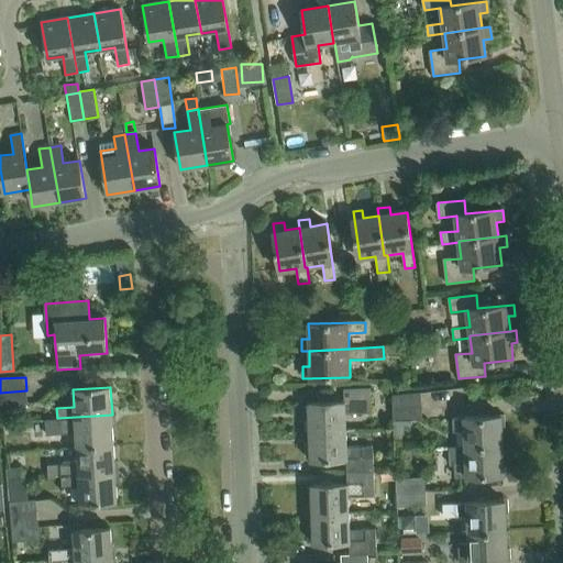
[(345,400),(308,403),(309,431),(344,430),(344,415),(371,414),(370,388),(344,389),(345,400)]
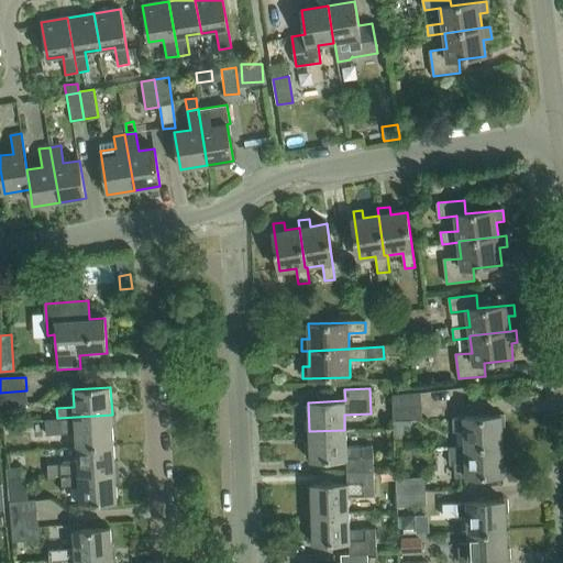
[(26,390),(0,393),(1,406),(28,404),(26,390)]
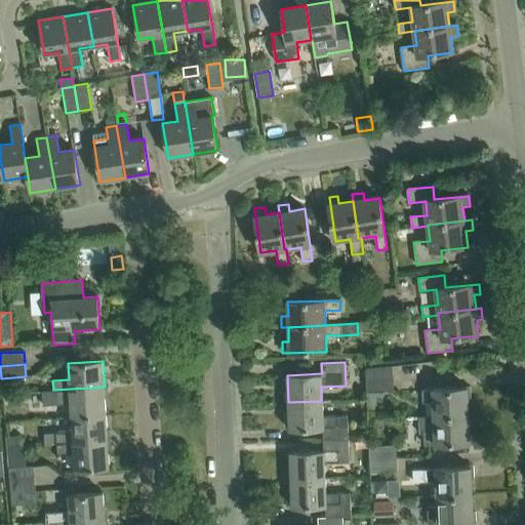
[(366,392),(394,391),(393,367),(366,367),(366,392)]
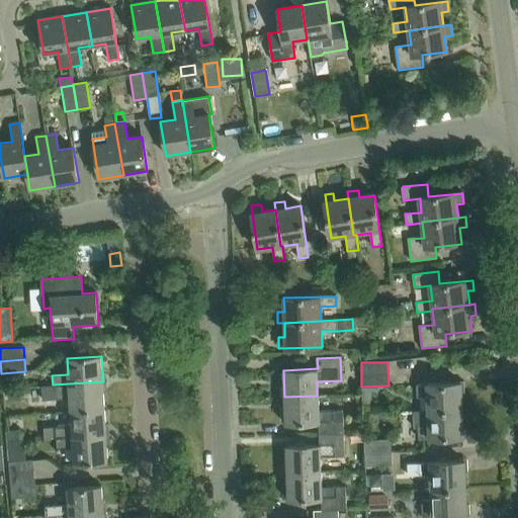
[(428,412),(462,410),(462,393),(464,392),(464,380),(457,381),(457,383),(427,384),(427,385),(417,385),(417,397),(427,397),(428,411),(428,412)]
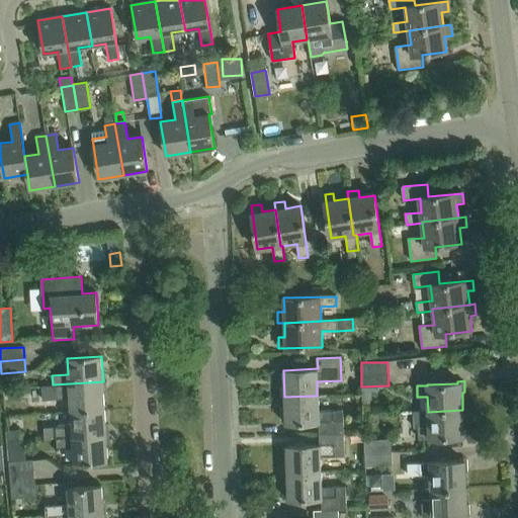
[(53,384),(53,386),(42,386),(42,401),(69,400),(70,411),(104,408),(103,381),(53,384)]
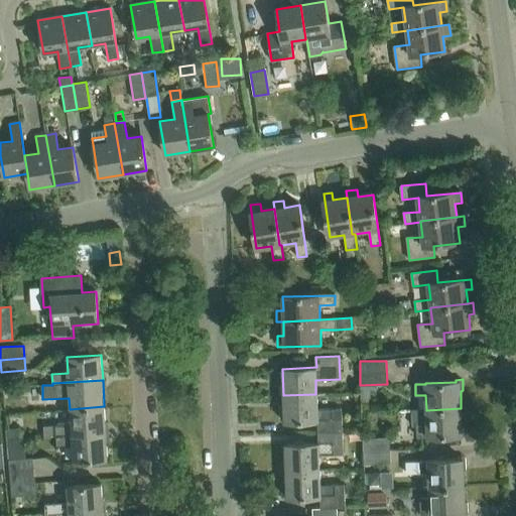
[(315,394),(283,395),(284,421),(317,419),(318,432),(342,431),(341,409),(316,410),(315,394)]
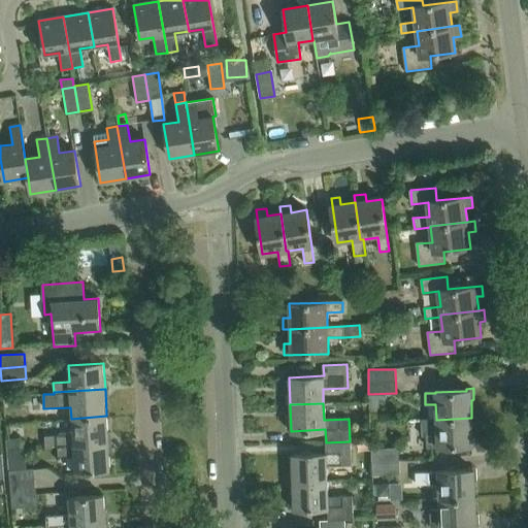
[(106,416),(71,419),(72,434),(44,436),(44,447),(108,442),(106,416)]
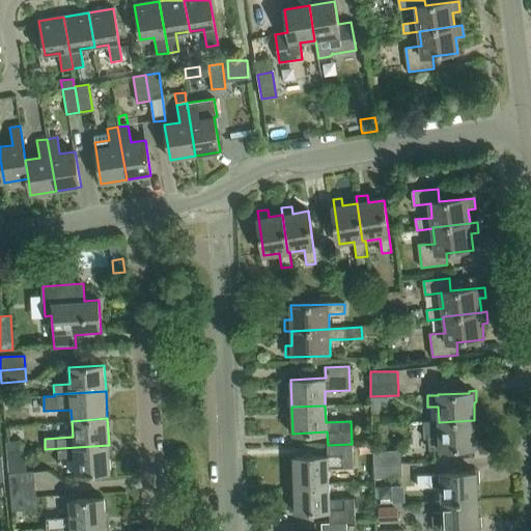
[(475,438),(474,420),(439,422),(439,421),(423,422),(424,437),(428,437),(429,449),(441,449),(441,450),(471,448),(471,449),(478,449),(478,437),(475,438)]
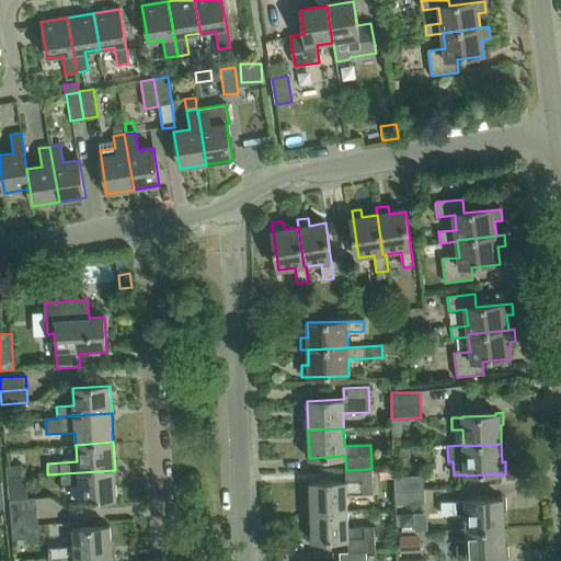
[(7,468),(8,478),(22,477),(21,466),(7,468)]
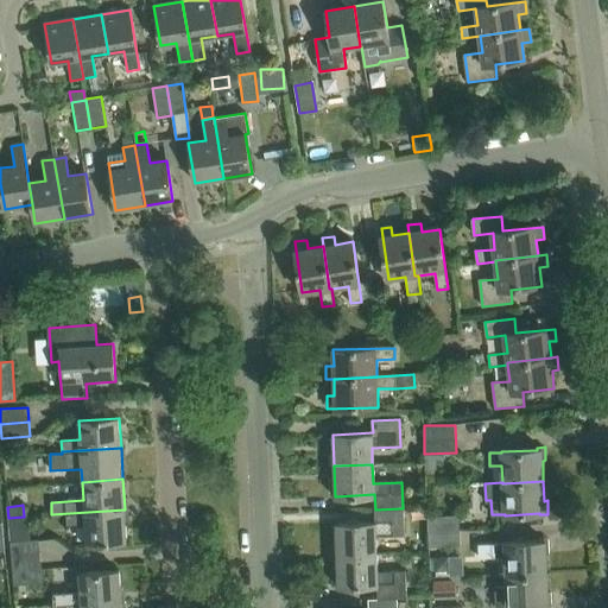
[(375,520),(336,523),(337,555),(375,553),(375,537),(404,534),(403,508),(375,510),(375,520)]
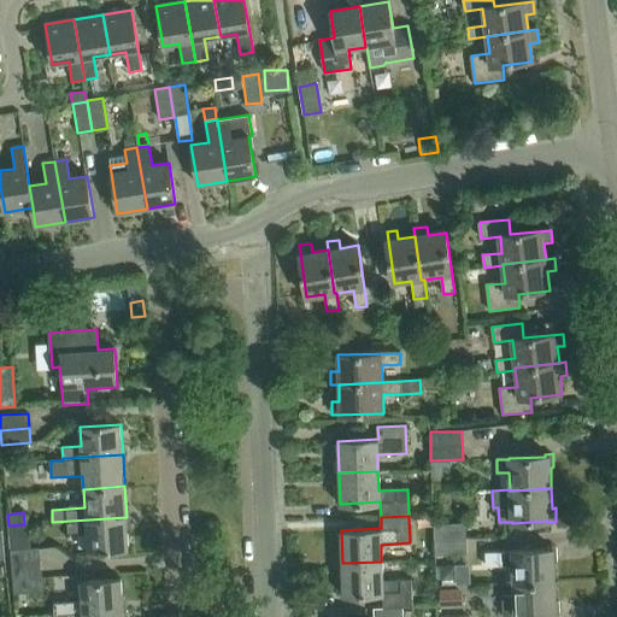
[(129,550),(127,517),(52,522),(52,523),(66,522),(68,534),(87,533),(88,552),(129,550)]
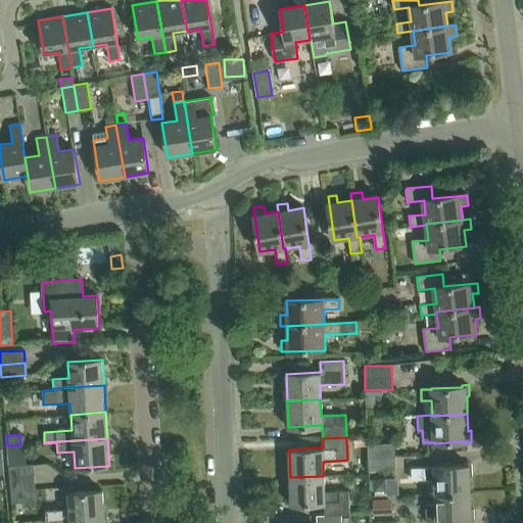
[(367,459),(394,457),(394,443),(366,444),(367,459)]
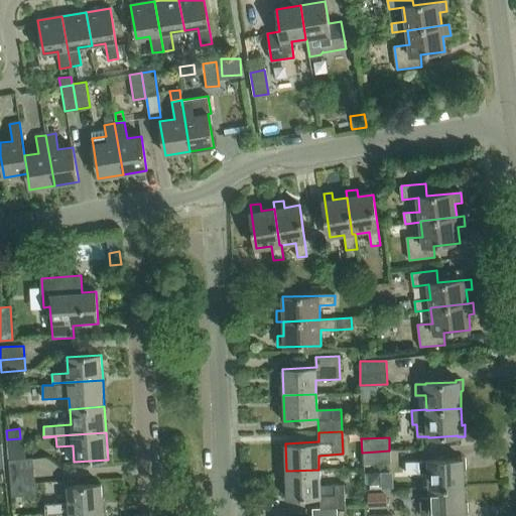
[(20,438),(7,439),(10,472),(33,470),(32,458),(26,459),(24,438),(20,438)]
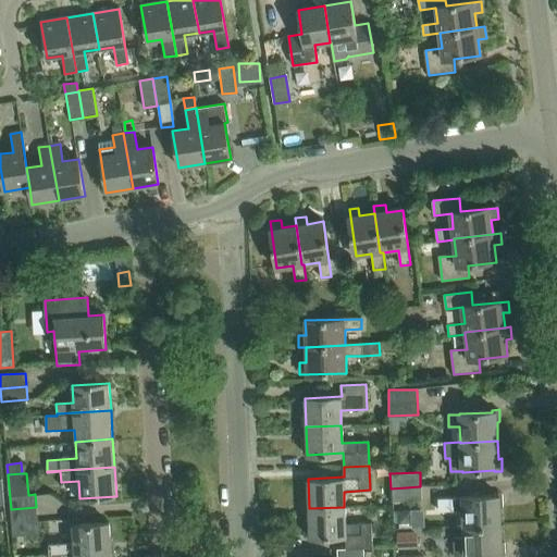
[(420,486),(391,489),(391,500),(421,499),(420,486)]
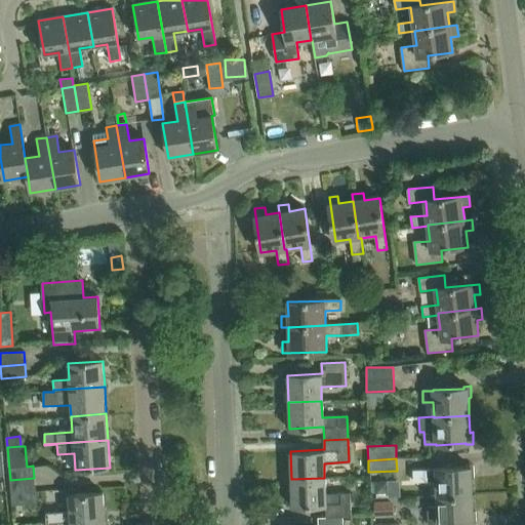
[(437,482),(437,496),(473,494),(472,478),(475,477),(474,467),(467,467),(467,468),(437,469),(437,470),(426,470),(426,482),(437,482)]
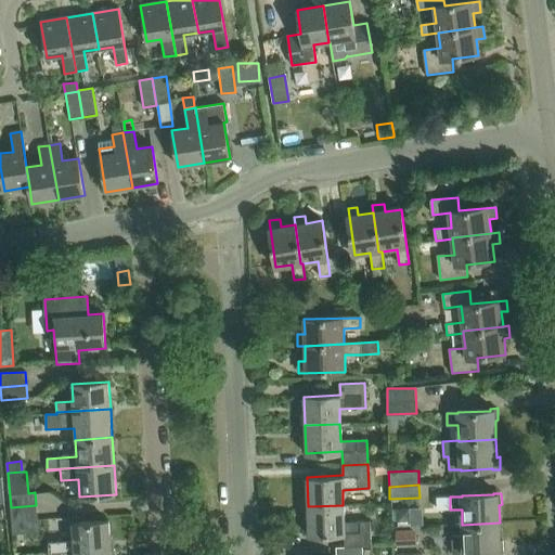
[(11,507),(12,520),(37,518),(36,505),(11,507)]
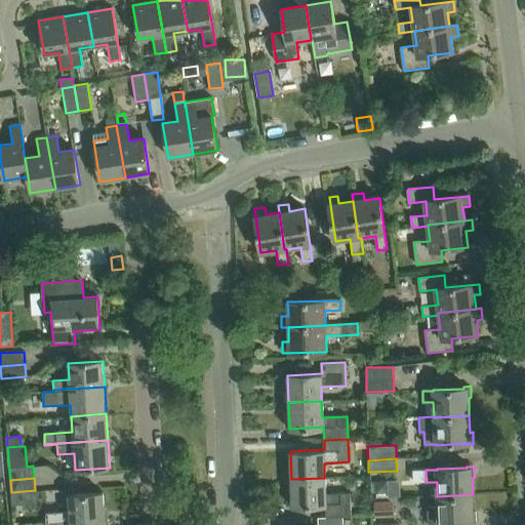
[(324,478),(291,479),(292,507),(326,505),(327,518),(341,517),(351,517),(350,494),(325,495),(324,478)]
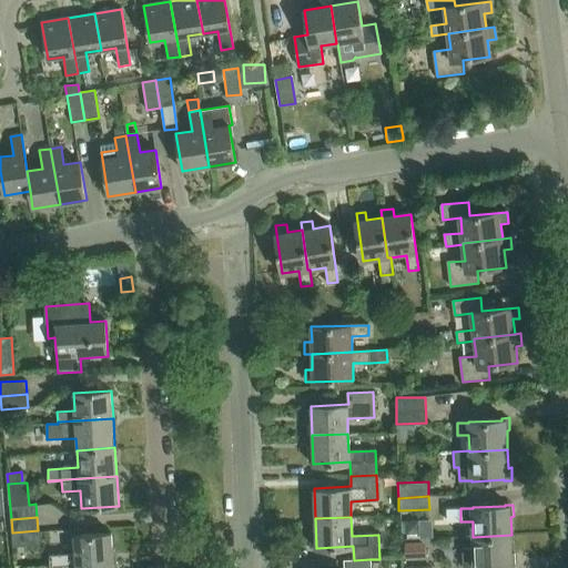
[(416,519),(404,520),(405,534),(417,534),(416,519)]
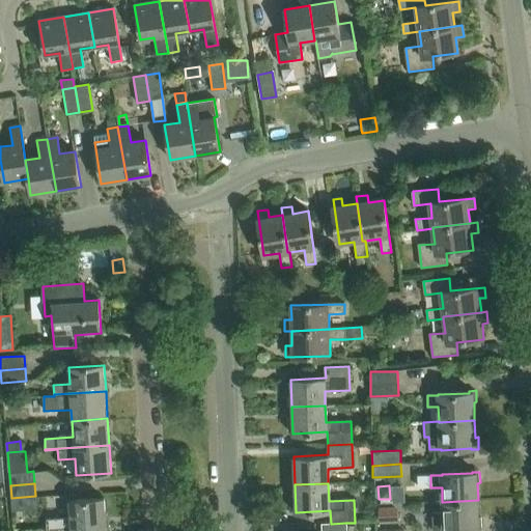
[(36,508),(35,496),(11,498),(12,510),(36,508)]
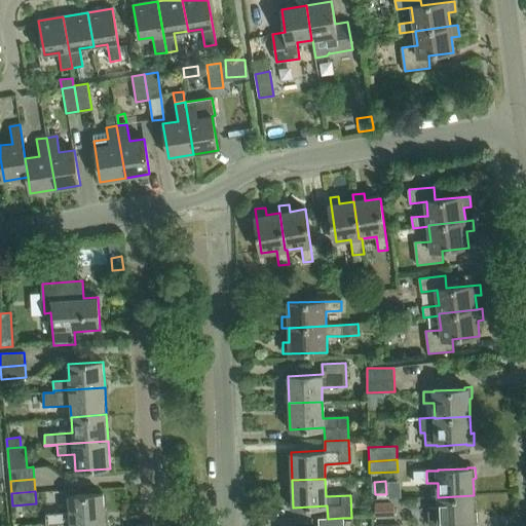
[(47,525),(105,521),(103,493),(68,495),(69,513),(53,514),(53,518),(47,518),(47,525)]
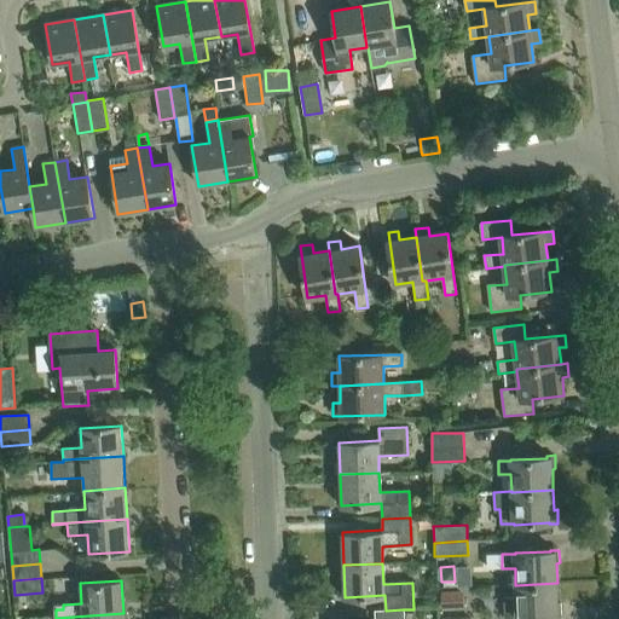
[(557,583),(515,585),(516,603),(504,603),(505,618),(518,617),(518,618),(554,617),(554,618),(561,617),(561,603),(559,603),(557,583)]
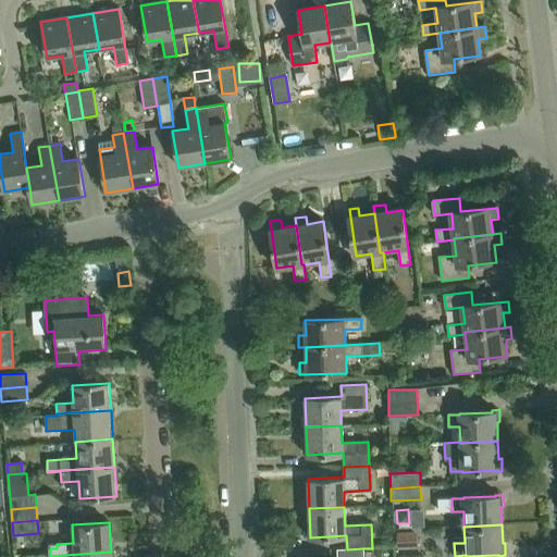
[(416,532),(397,533),(397,547),(417,547),(416,532)]
